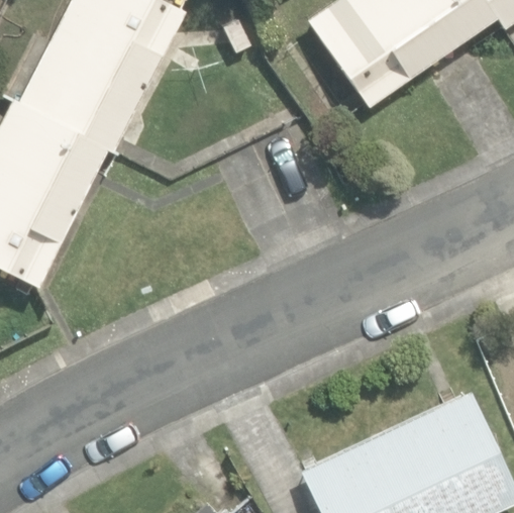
[(160,0),(72,0),(19,104),(106,150),(112,154),(184,12),(160,0)]
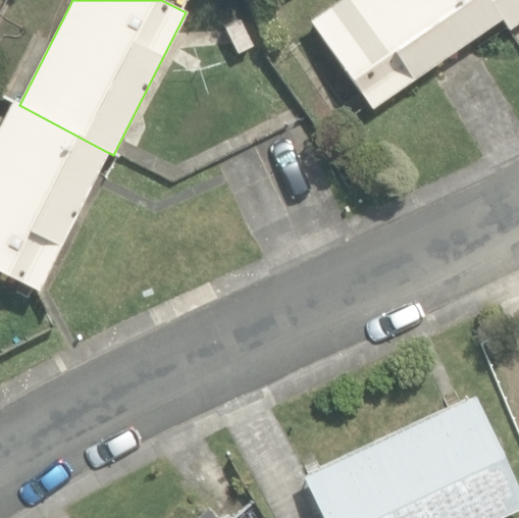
[(518,0),(340,0),(310,20),(372,110),(502,19),(509,31),(518,22),(518,0)]
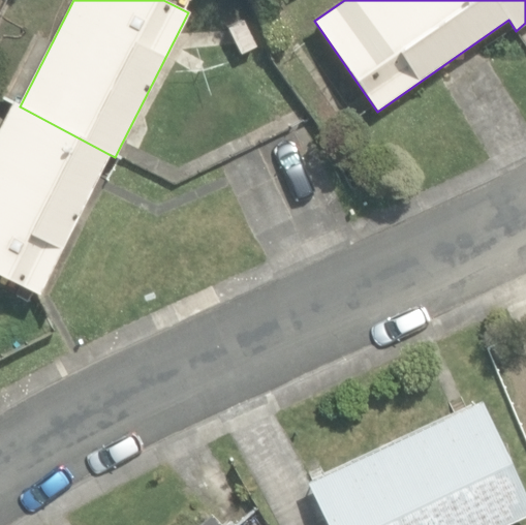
[(230,29),(242,54),(255,48),(244,23),(230,29)]
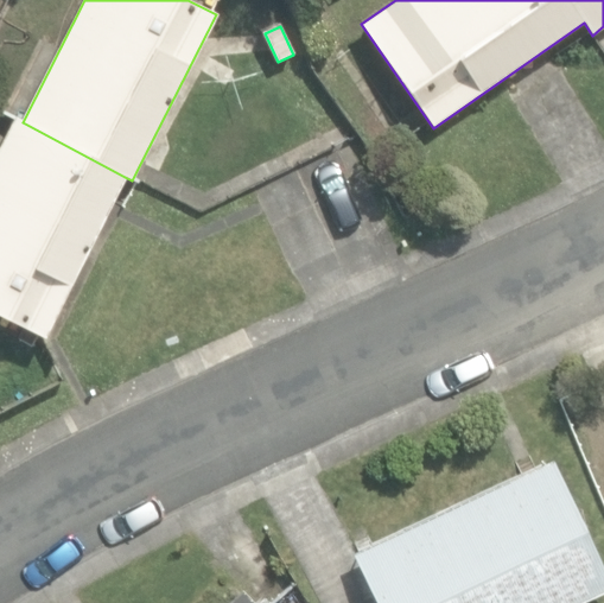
[(125,177),(23,122),(17,120),(0,152),(0,315),(44,337),(125,177)]
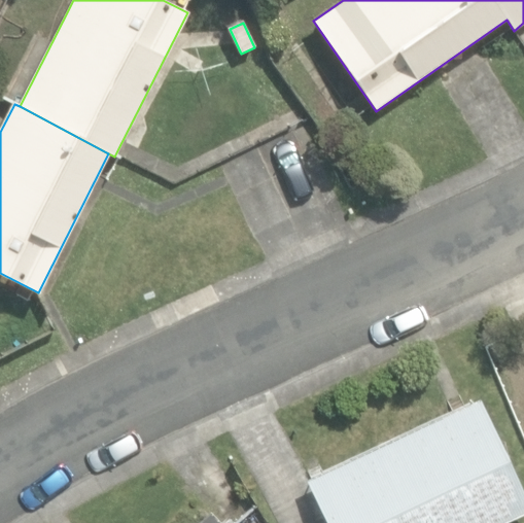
[(308,481),(326,522),(508,522),(523,515),(523,490),(481,398),(308,481)]
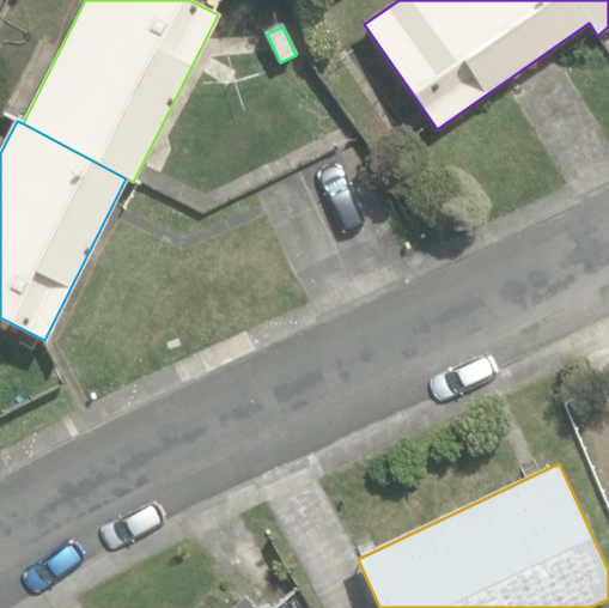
All buildings are outlined.
